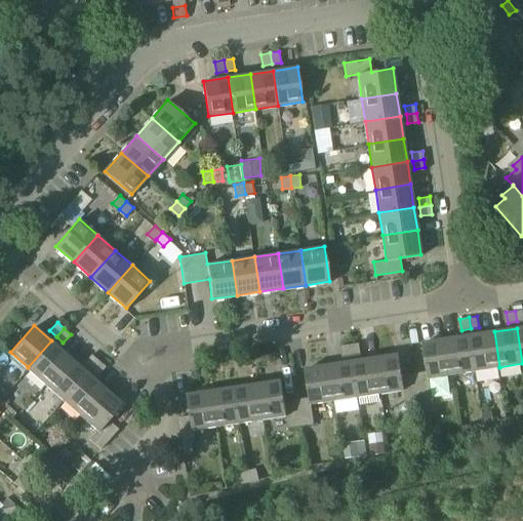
[(499,367),(494,331),(472,334),(477,370),(499,367)]
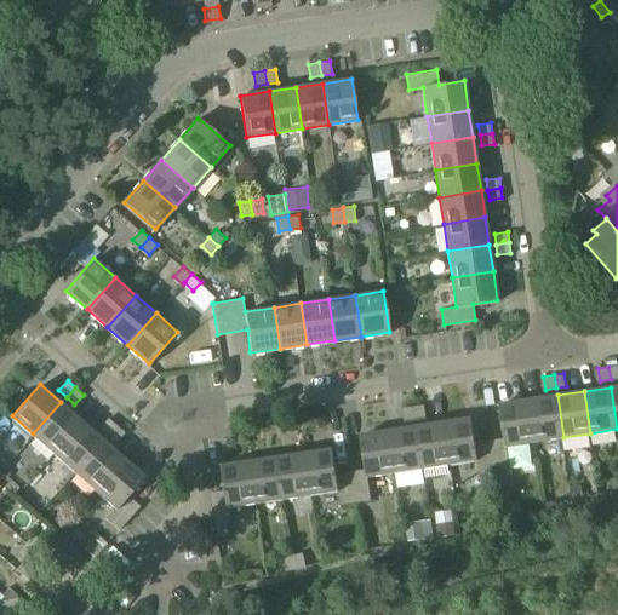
[(564,437),(558,395),(531,400),(537,441),(564,437)]
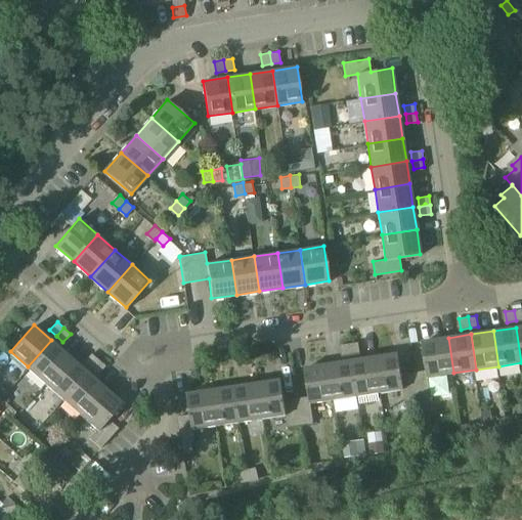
[(428,370),(416,372),(419,398),(432,396),(429,377),(453,373),(448,338),(423,341),(428,370)]
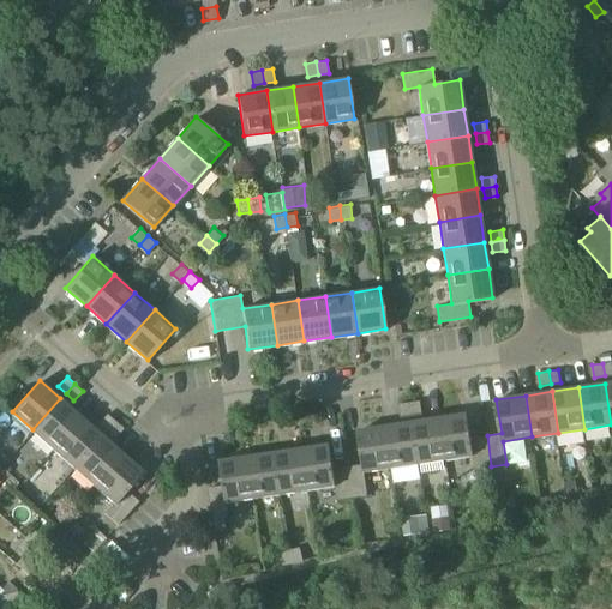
[(60,398),(33,429),(53,446),(81,416),(60,398)]
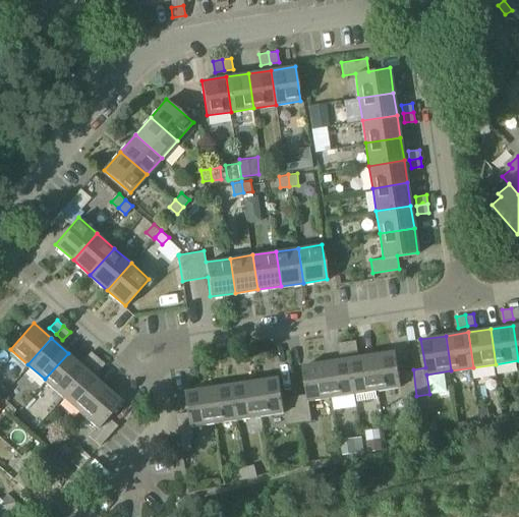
[(357,340),(348,341),(349,352),(359,351),(357,340)]
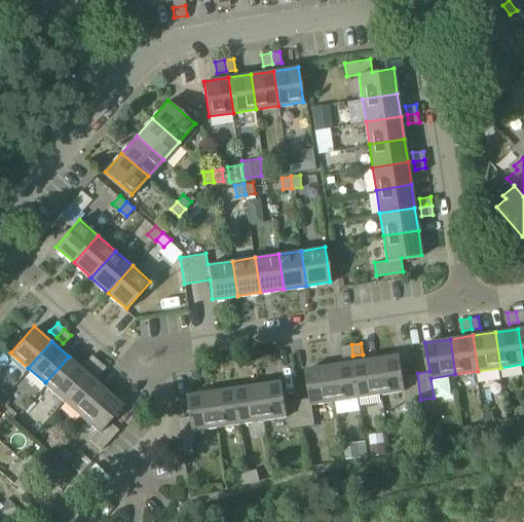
[(352,356),(351,344),(342,346),(343,357),(352,356)]
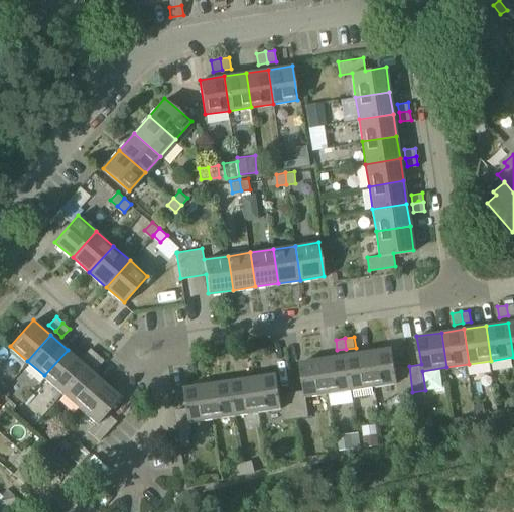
[(91,361),(98,353),(91,348),(84,356),(91,361)]
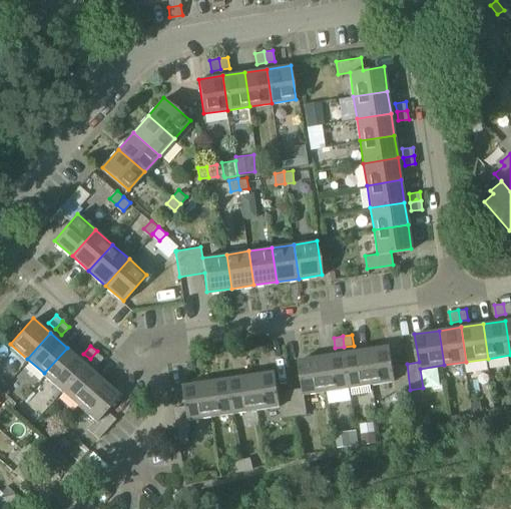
[(410,390),(407,364),(395,365),(392,346),(368,349),(373,384),(396,381),(398,391),(410,390)]
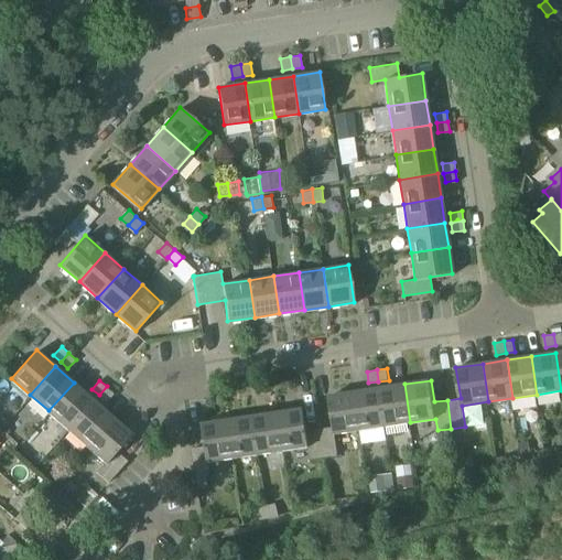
[(92,399),(74,383),(49,410),(67,427),(92,399)]
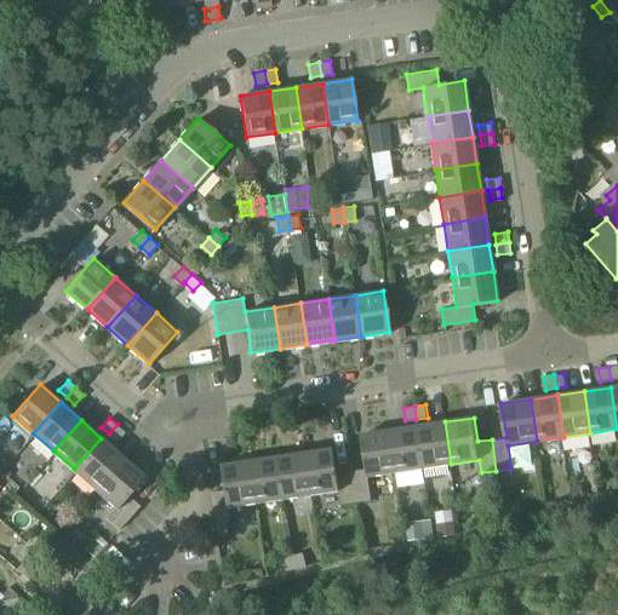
[(451,464),(445,421),(418,426),(424,469),(451,464)]
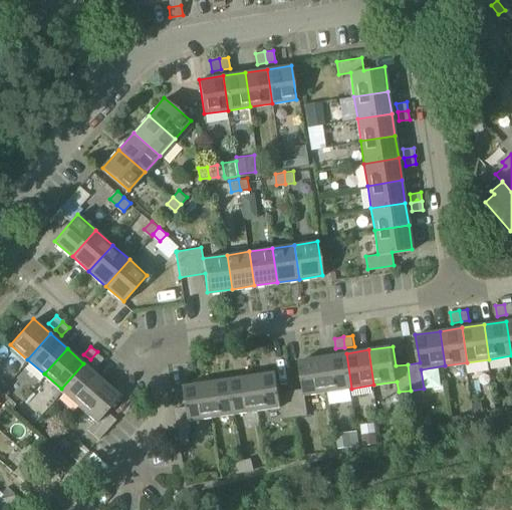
[(97,351),(90,359),(96,365),(103,357),(97,351)]
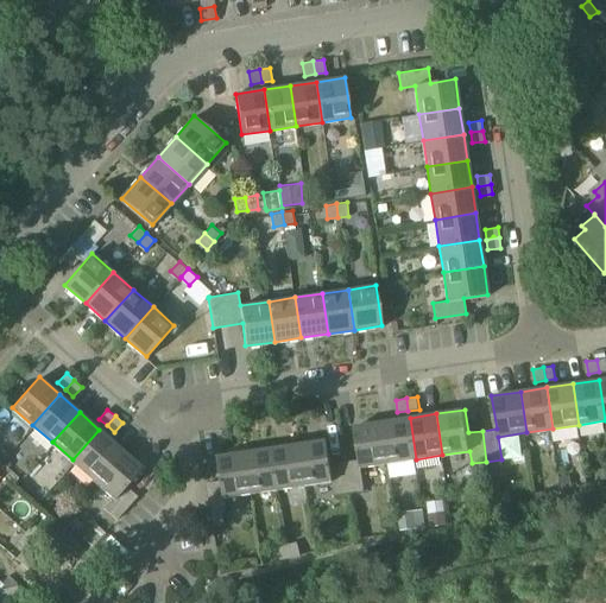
[(410,418),(384,421),(390,463),(416,459),(410,418)]
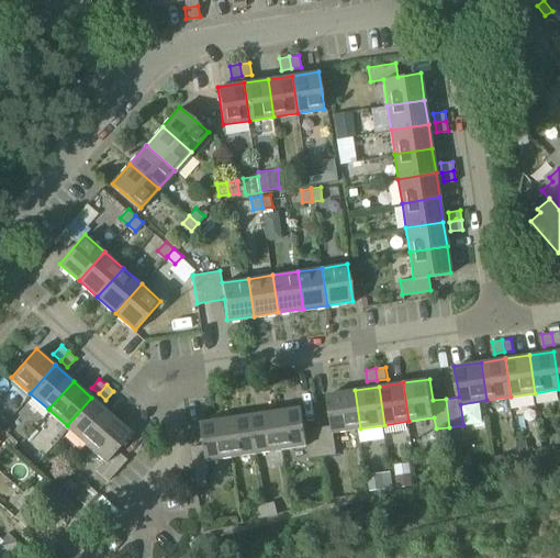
[(360,428),(355,390),(328,394),(333,424),(320,426),(323,455),(337,453),(334,433),(360,428)]
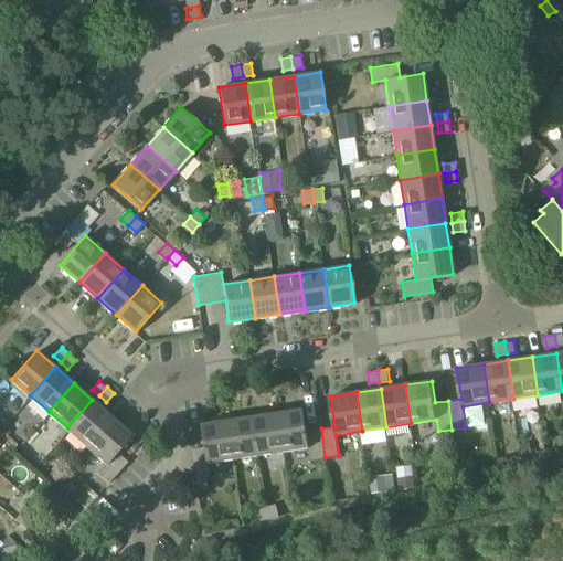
[(92,400),(67,427),(86,444),(110,415),(92,400)]
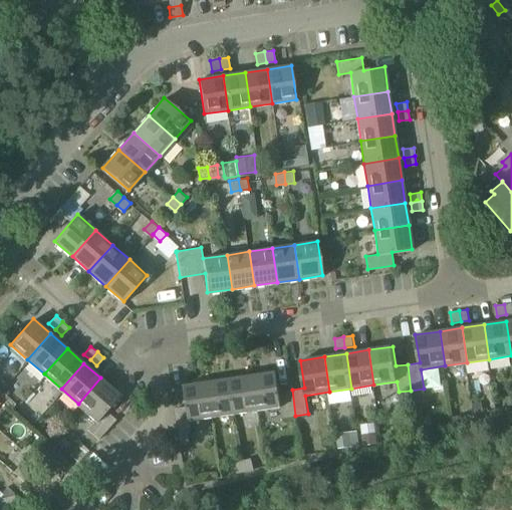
[(276,371),(253,374),(258,410),(281,407),(283,418),(295,416),(292,390),(279,392),(276,371)]
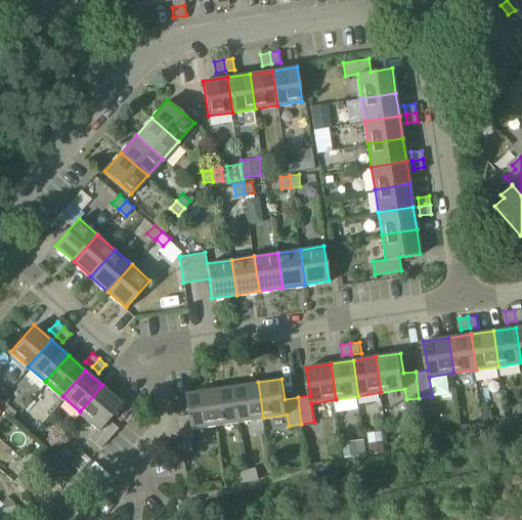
[(263,418),(258,382),(235,386),(241,422),(263,418)]
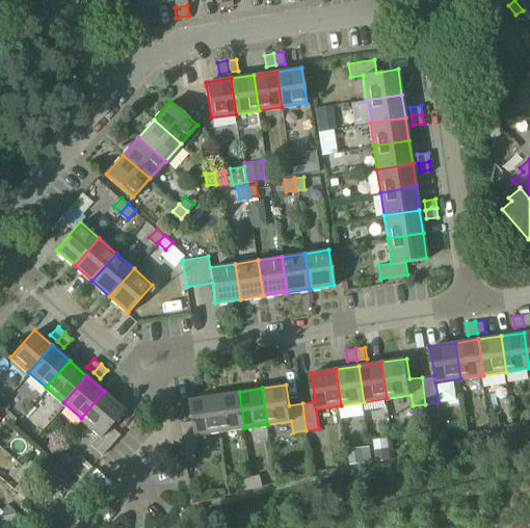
[(125,410),(104,391),(81,418),(101,436),(93,445),(103,454),(121,433),(111,425),(125,410)]
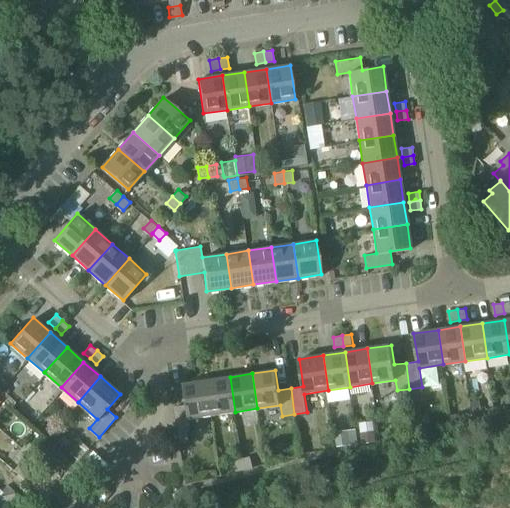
[(235,412),(230,377),(207,380),(213,415),(235,412)]
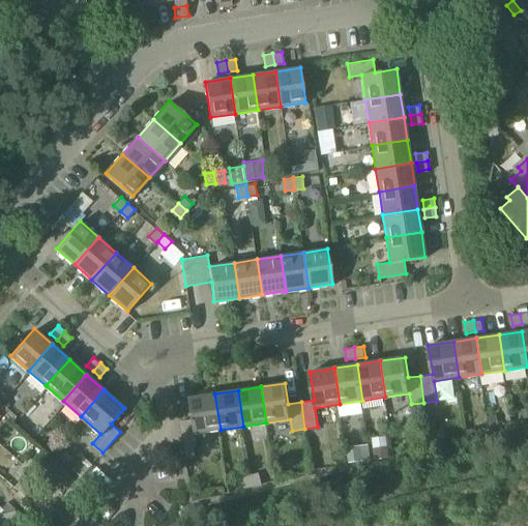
[(221,430),(214,393),(191,398),(194,417),(180,419),(184,447),(198,445),(196,434),(221,430)]
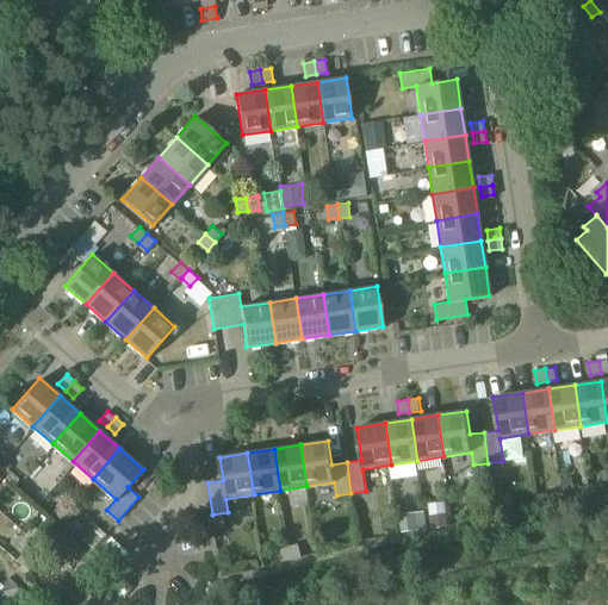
[(572,474),(562,476),(565,490),(576,487),(572,474)]
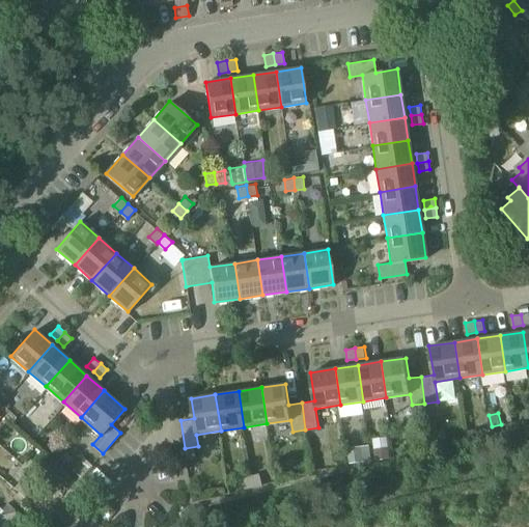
[(479,427),(469,430),(471,436),(480,434),(479,427)]
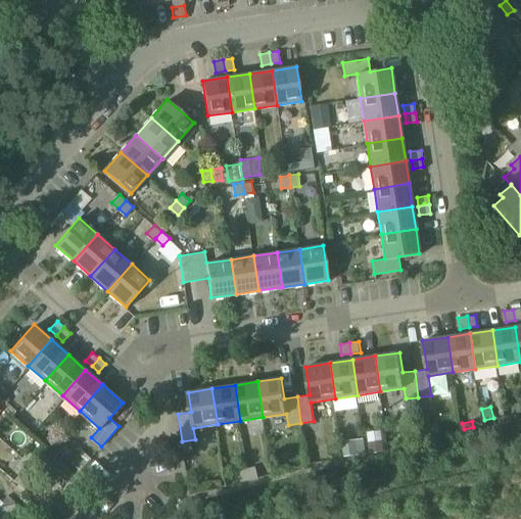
[(359,454),(357,438),(343,439),(345,456),(359,454)]
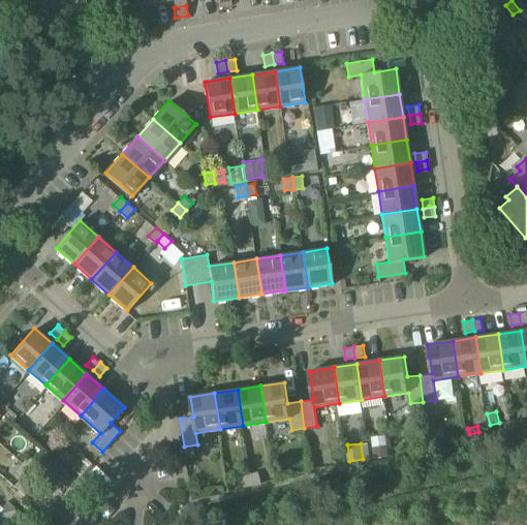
[(389,443),(374,445),(376,457),(390,456),(389,443)]
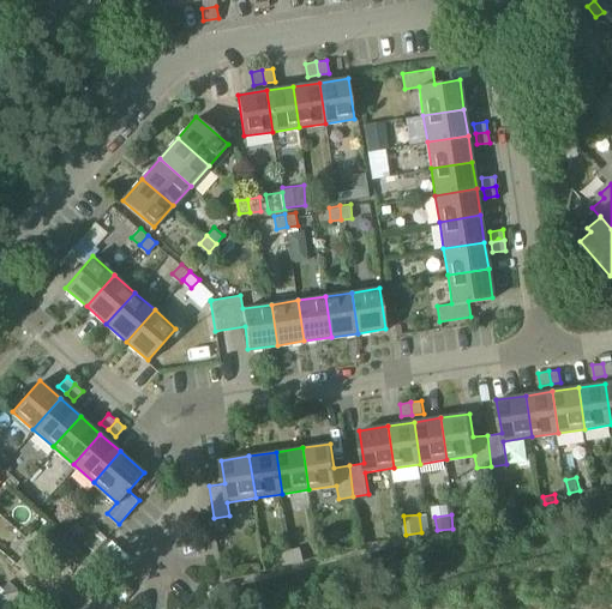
[(28,535),(37,543),(45,535),(35,526),(28,535)]
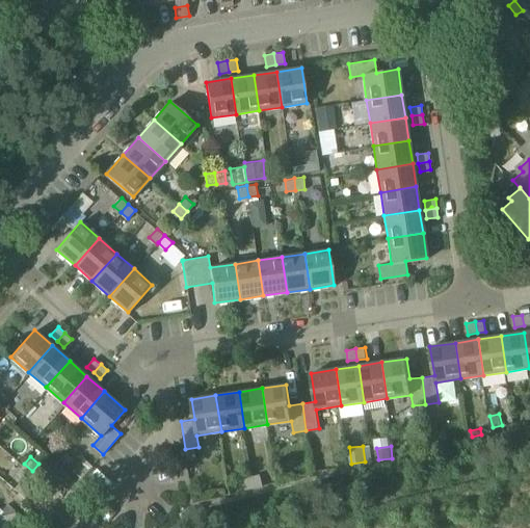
[(32,471),(24,464),(18,471),(26,479),(32,471)]
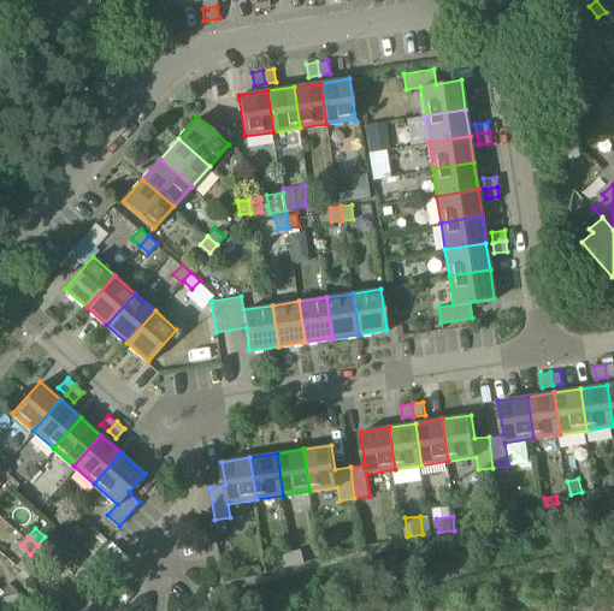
[(293,550),(295,563),(306,561),(303,547),(293,550)]
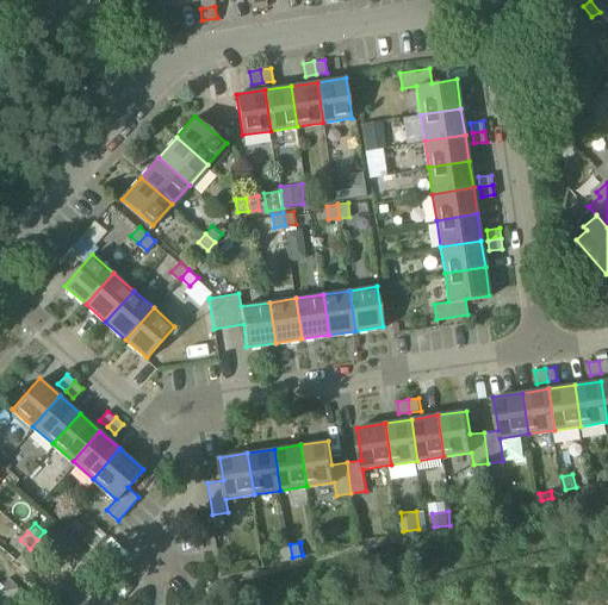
[(292,557),(290,544),(279,547),(283,560),(292,557)]
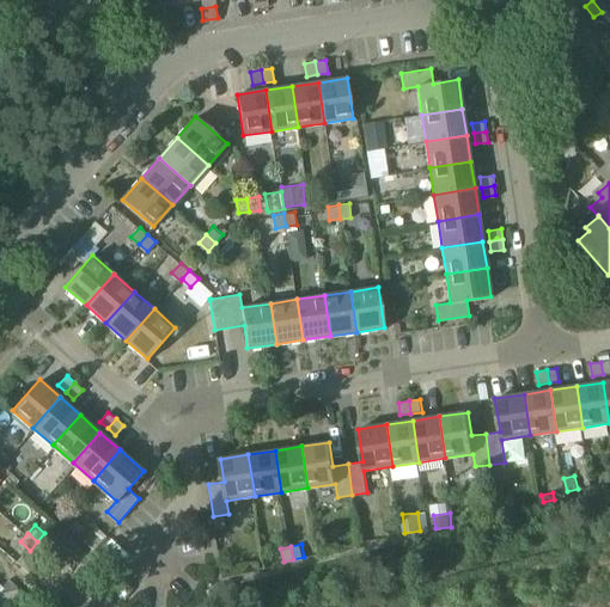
[(8,589),(11,604),(22,601),(19,588),(8,589)]
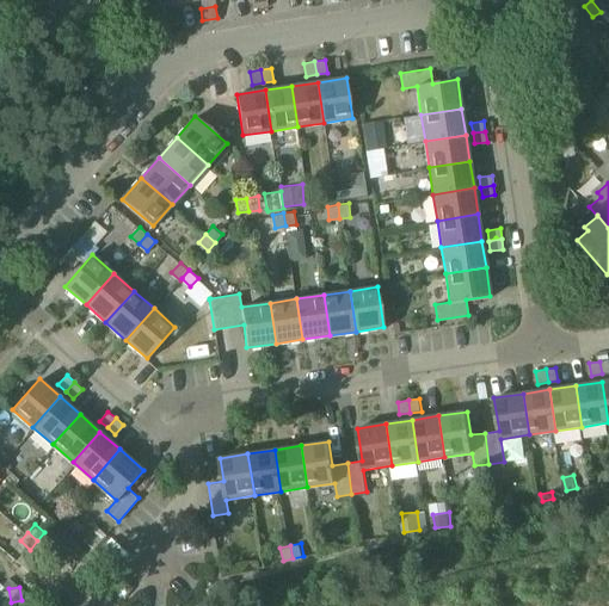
[(11,603),(8,588),(0,589),(0,603),(0,605),(11,603)]
